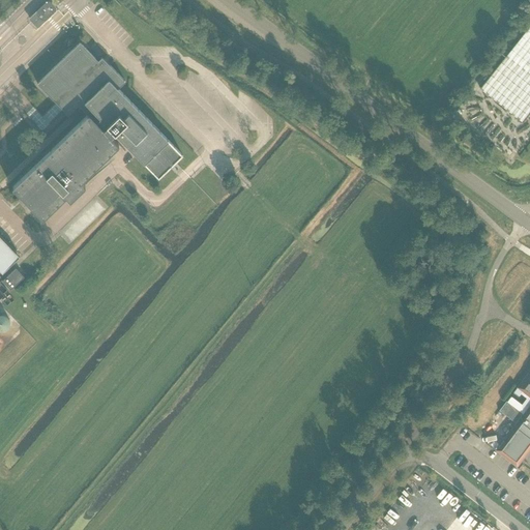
[(47,3),(38,10),(40,12),(38,13),(42,19),(43,17),(46,19),(54,11),(52,9),(54,8),(50,3),(48,5),(47,3)]
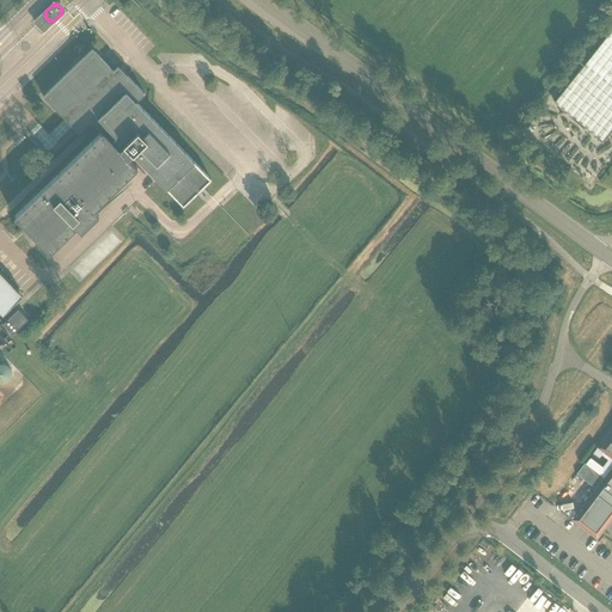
[(611,28),(555,102),(603,140),(611,127),(611,28)]
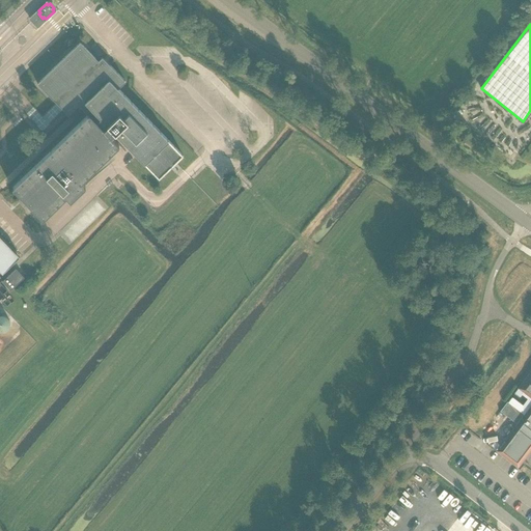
[(159,178),(168,169),(183,156),(117,88),(124,81),(102,57),(98,60),(79,42),(36,83),(57,104),(60,100),(74,113),(76,114),(77,113),(82,109),(87,114),(12,188),(43,219),(66,197),(71,201),(85,187),(82,183),(119,145),(111,137),(114,134),(159,178)]
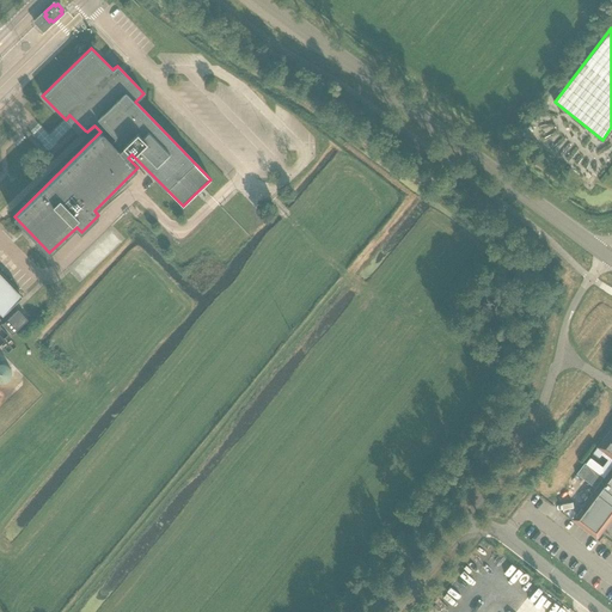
[(102,245),(110,255),(122,244),(114,236),(102,245)]
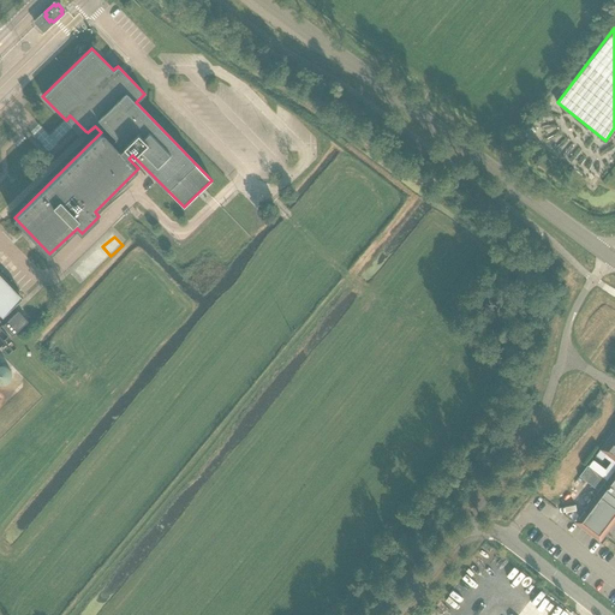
[(21,297),(0,275),(0,310),(4,314),(21,297)]
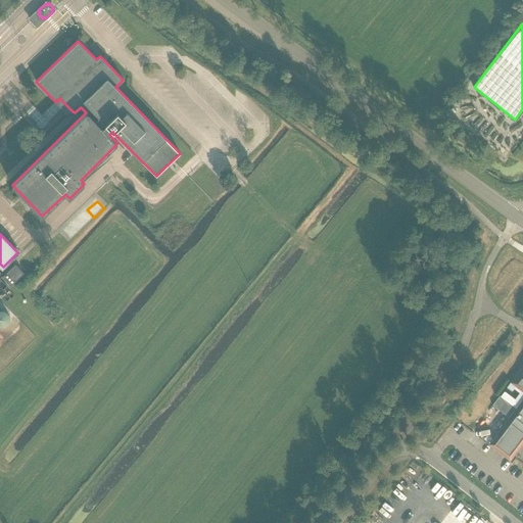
[(15,265),(2,277),(10,286),(24,273),(15,265)]
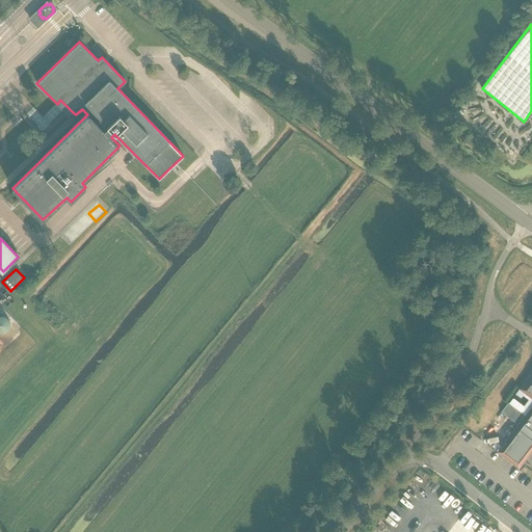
[(0,333),(2,333),(4,333),(5,331),(7,330),(8,329),(9,328),(9,326),(10,324),(10,323),(9,321),(9,320),(8,318),(7,317),(5,316),(4,316),(2,315),(0,315),(0,333)]
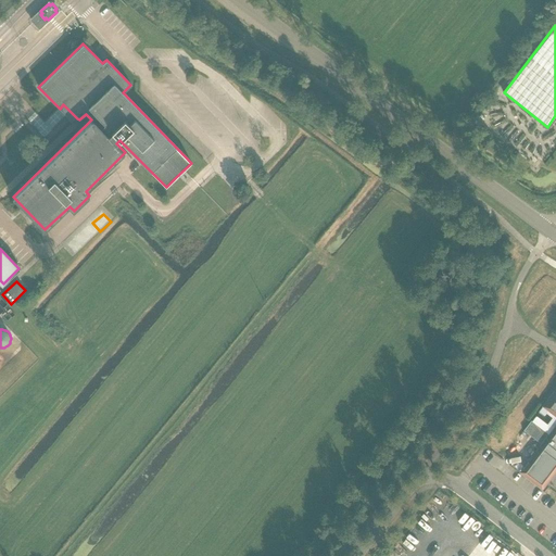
[(538,450),(520,471),(542,488),(555,468),(555,390),(543,406),(555,416),(555,425),(550,434),(531,420),(523,430),(542,444),(540,446),(538,450)]
